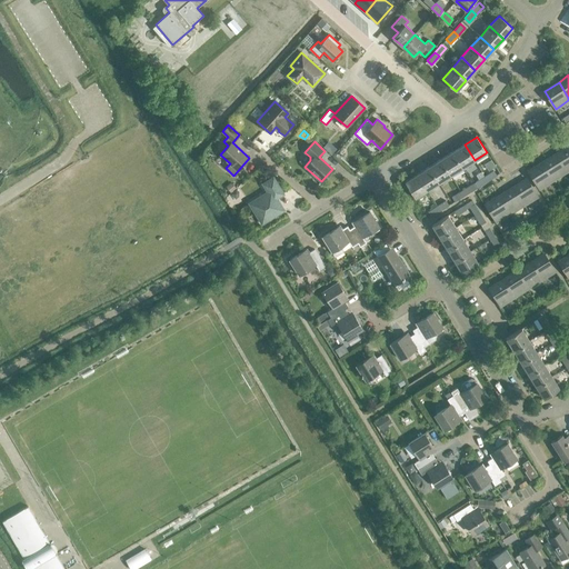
[(462,168),(475,160),(465,145),(452,152),(462,168)]
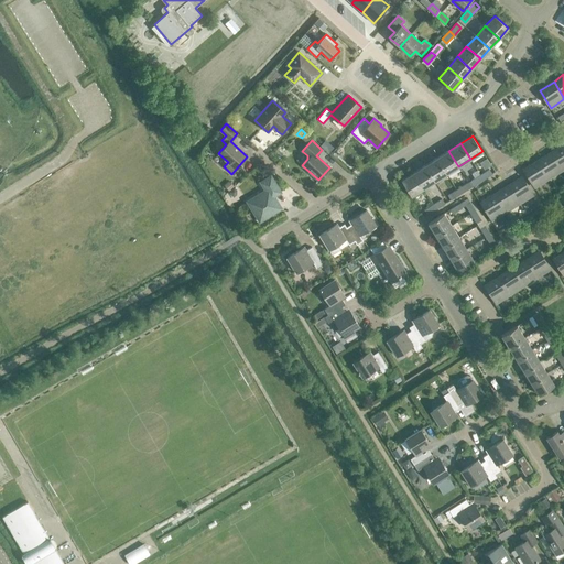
[(562,171),(563,169),(563,144),(551,153),(562,171)]
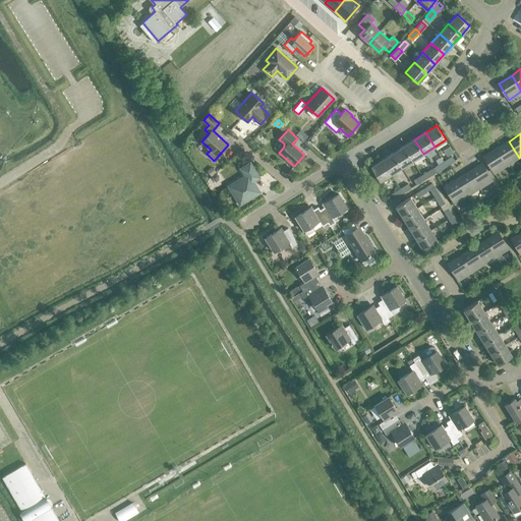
[(412,161),(423,154),(414,139),(403,146),(412,161)]
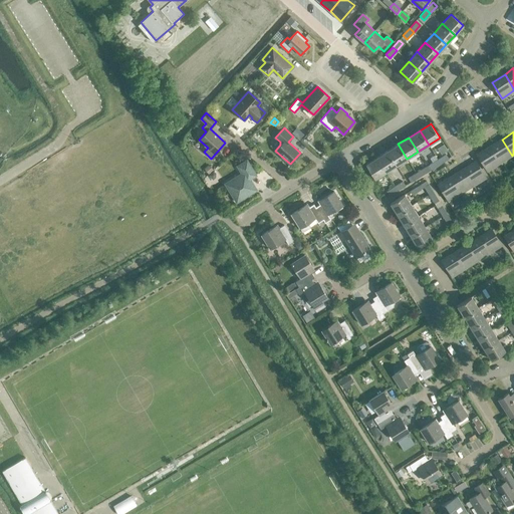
[(500,163),(512,156),(502,140),(490,147),(500,163)]
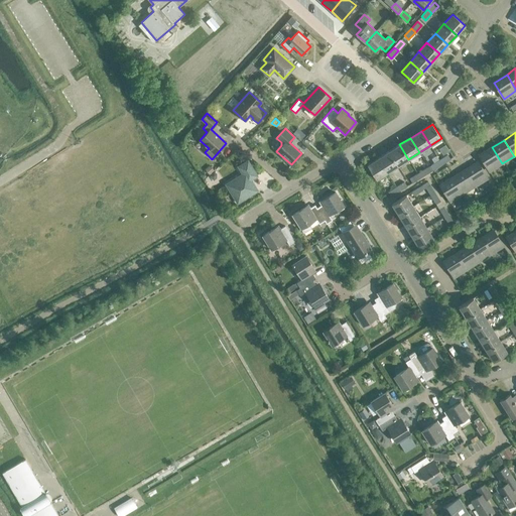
[(398,165),(408,159),(399,144),(389,151),(398,165)]
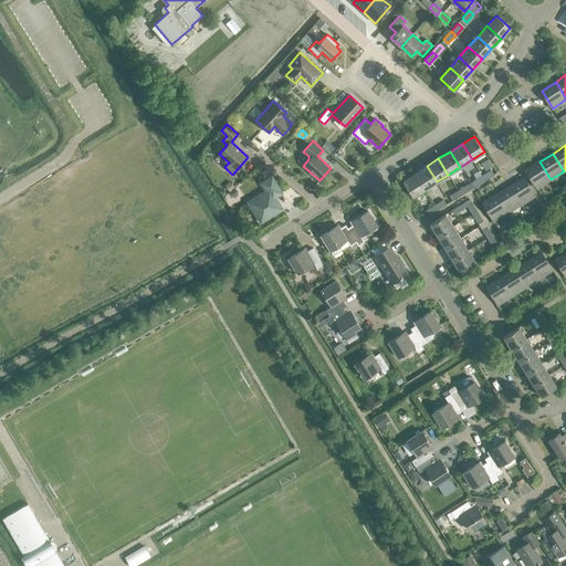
[(537,188),(551,179),(540,161),(525,170),(537,188)]
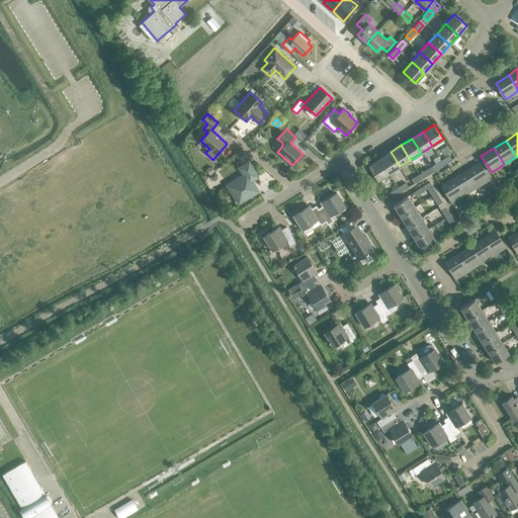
[(389,173),(400,166),(391,152),(379,159),(389,173)]
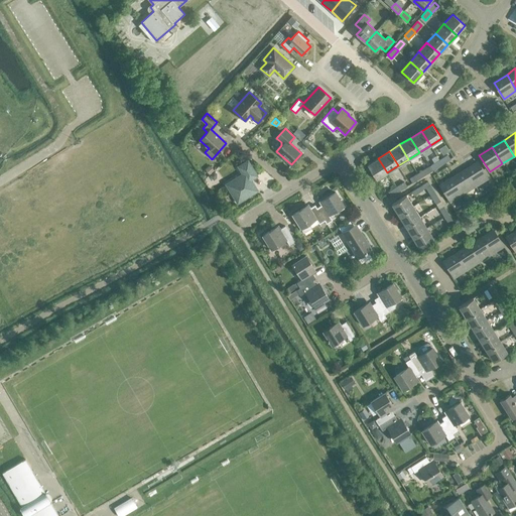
[(438,159),(441,164),(449,159),(447,154),(438,159)]
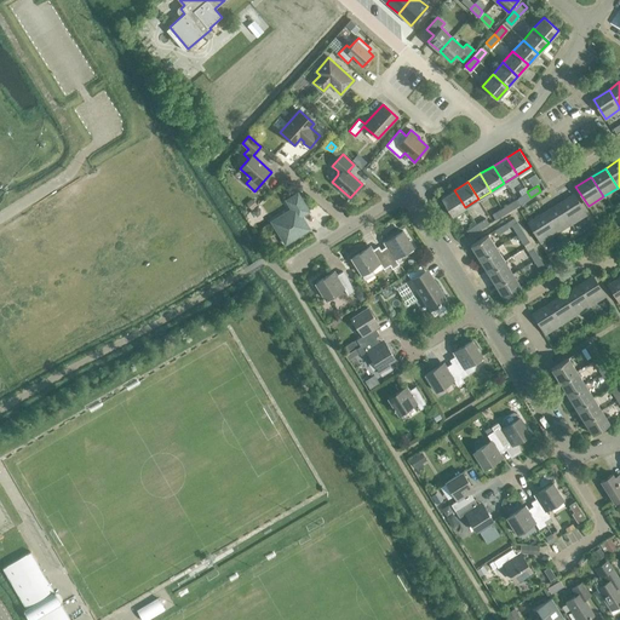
[(452,216),(465,207),(454,190),(441,199),(452,216)]
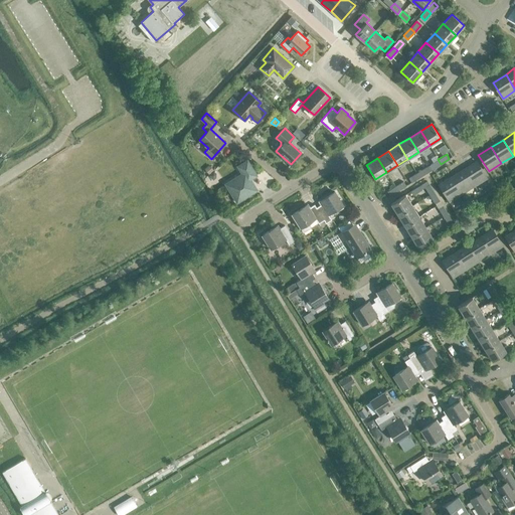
[(434,169),(441,164),(438,159),(431,164),(434,169)]
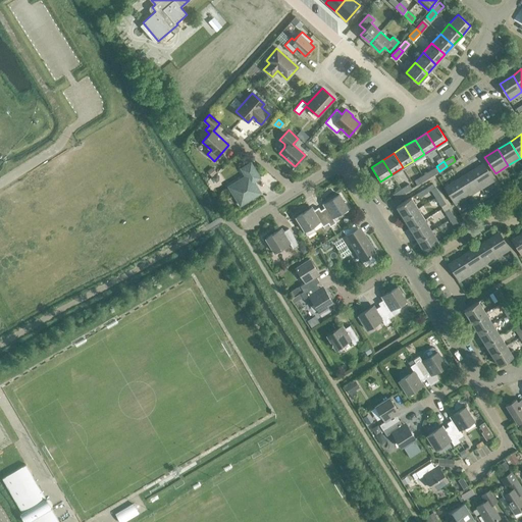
[(228,187),(240,206),(261,193),(254,181),(260,177),(251,162),(241,168),(245,175),(228,187)]
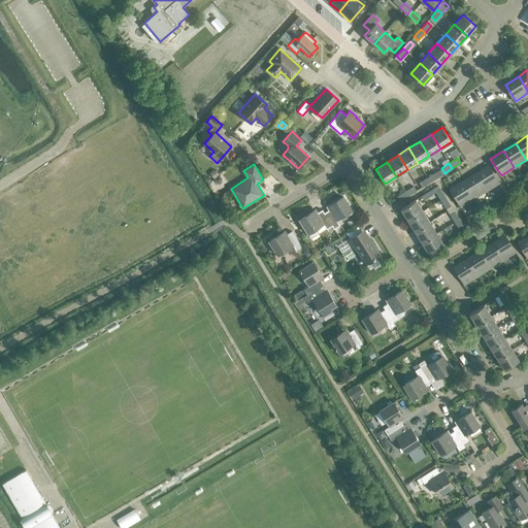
[(475,174),(486,191),(498,183),(489,166),(475,174)]
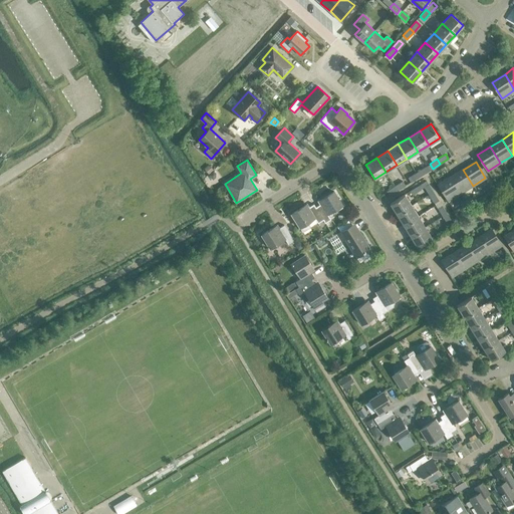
[(416,173),(419,177),(427,172),(424,168),(416,173)]
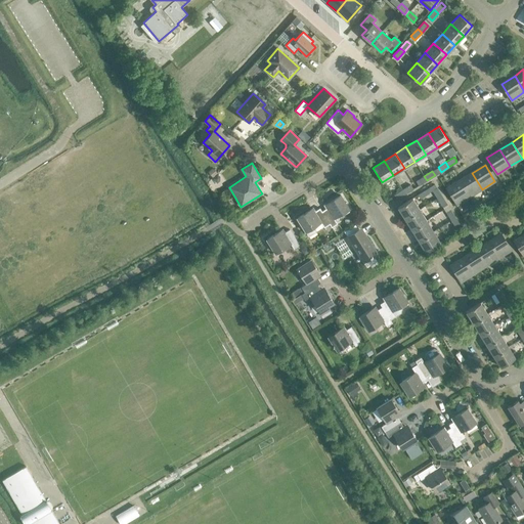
[(470,197),(482,189),(472,173),(460,181),(470,197)]
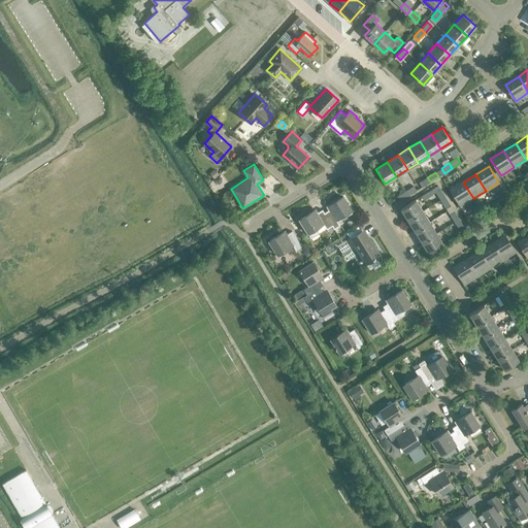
[(422,187),(430,182),(427,177),(419,183),(422,187)]
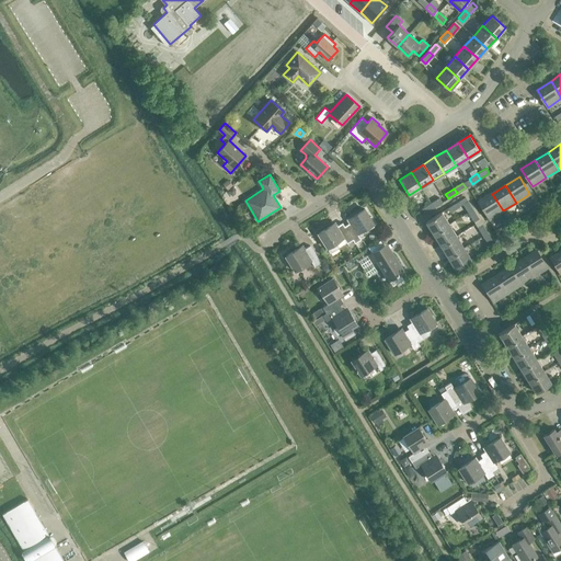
[(489,219),(503,210),(492,194),(479,202),(489,219)]
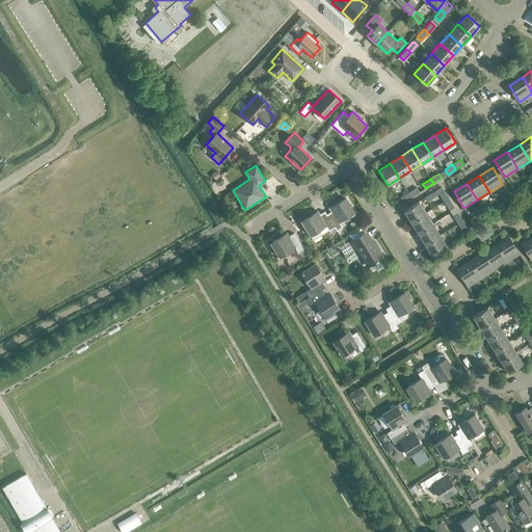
[(408,192),(411,197),(420,192),(417,187),(408,192)]
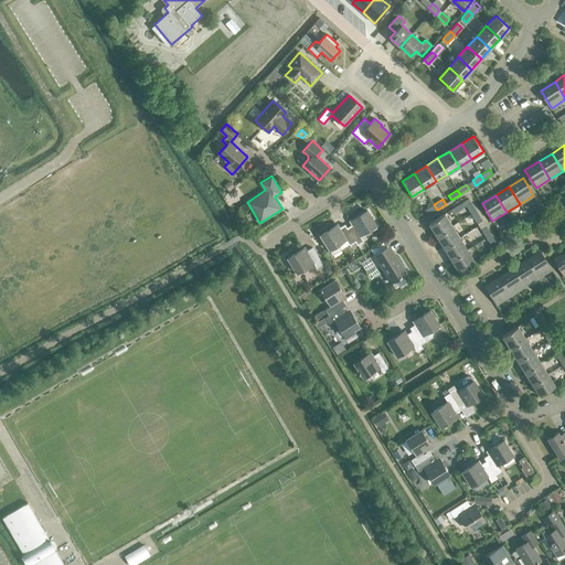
[(471,214),(477,211),(471,202),(466,205),(471,214)]
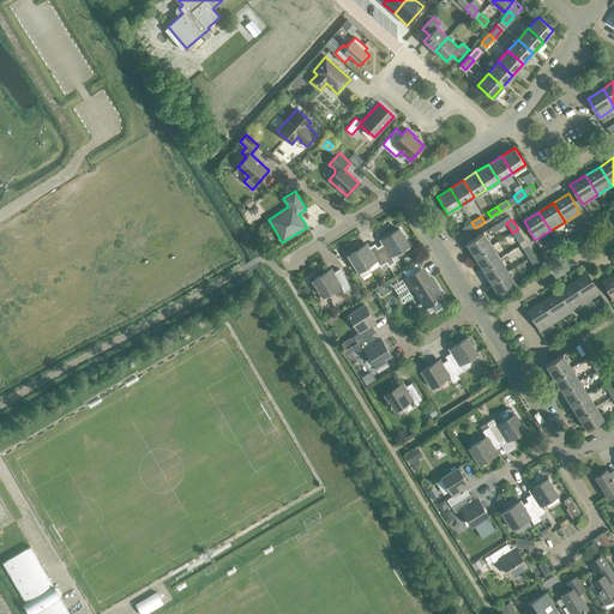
[(465,234),(475,228),(471,222),(462,228),(465,234)]
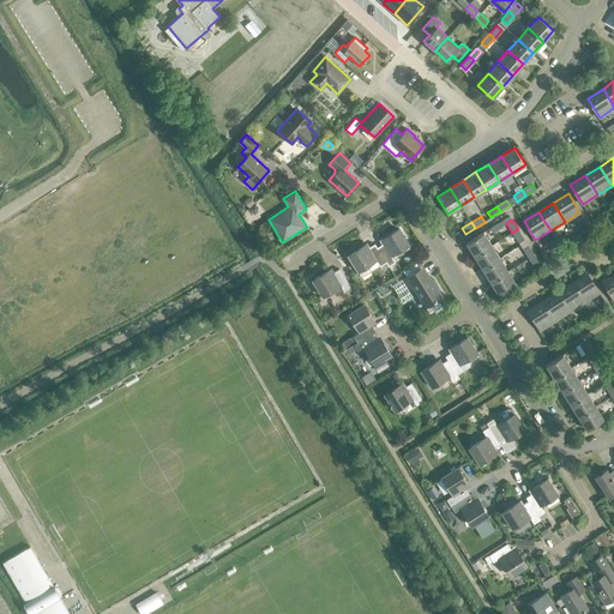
[(386,263),(389,266),(395,262),(391,256),(409,245),(398,229),(384,238),(386,241),(377,247),(386,263)]
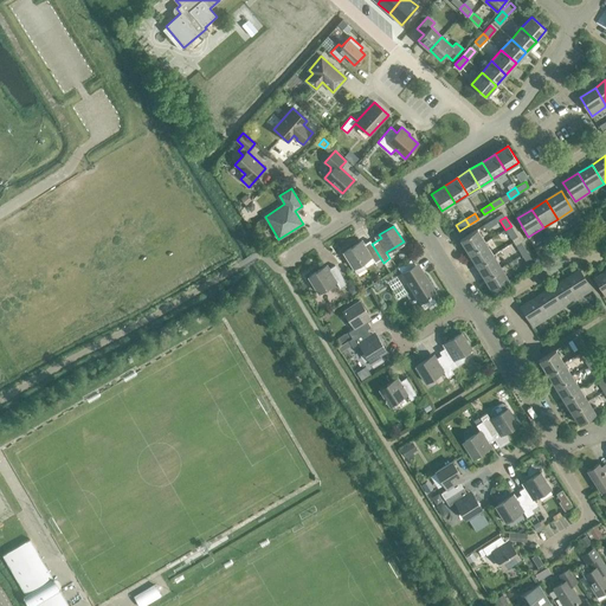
[(511,226),(505,230),(511,239),(517,236),(511,226)]
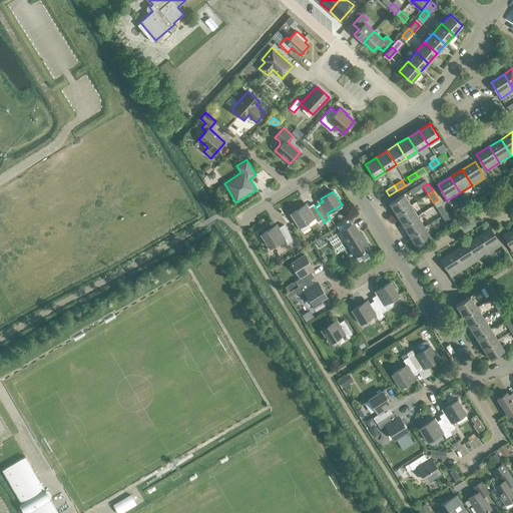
[(397,213),(411,205),(404,194),(390,202),(397,213)]
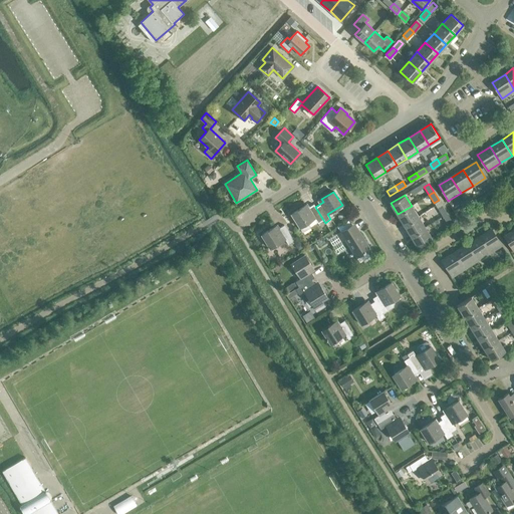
[(315,207),(313,204),(305,209),(303,206),(291,214),(300,227),(303,232),(310,227),(307,223),(314,218),(318,223),(323,220),(315,207)]
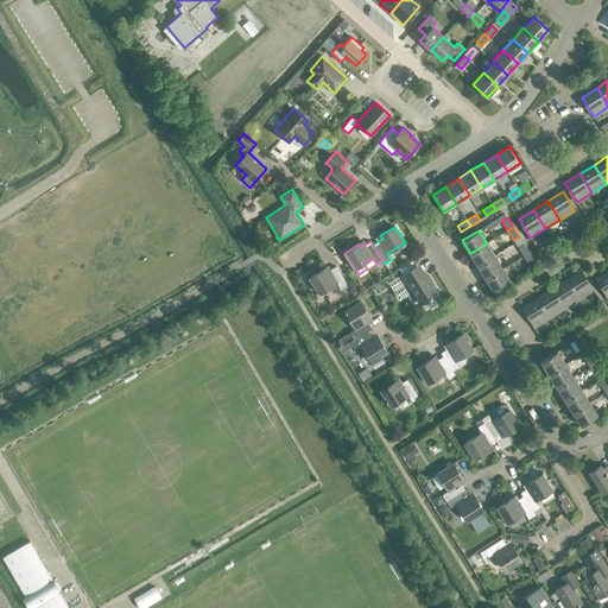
[(524,255),(529,252),(523,242),(517,246),(524,255)]
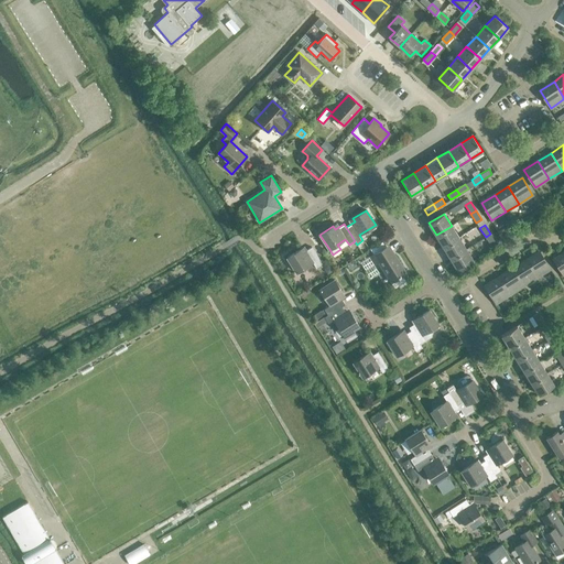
[(443,247),(458,238),(452,226),(436,235),(443,247)]
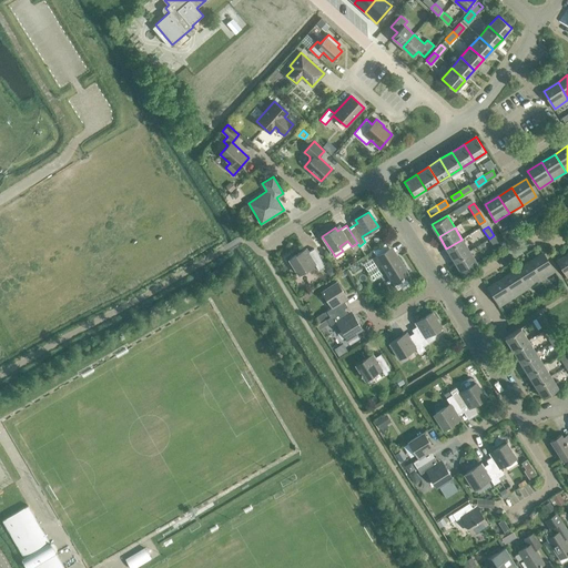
[(494,235),(489,239),(495,249),(500,245),(494,235)]
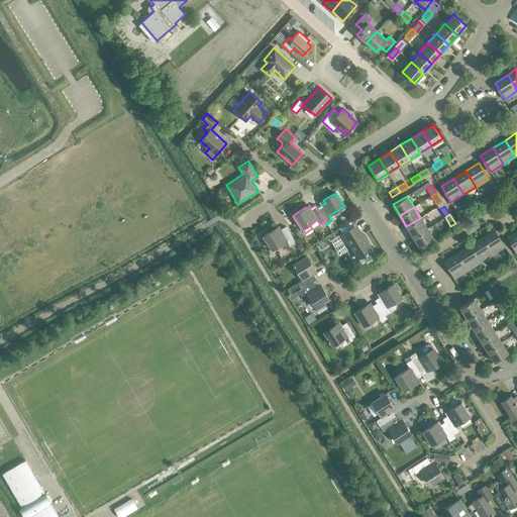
[(413,237),(427,228),(420,218),(406,226),(413,237)]
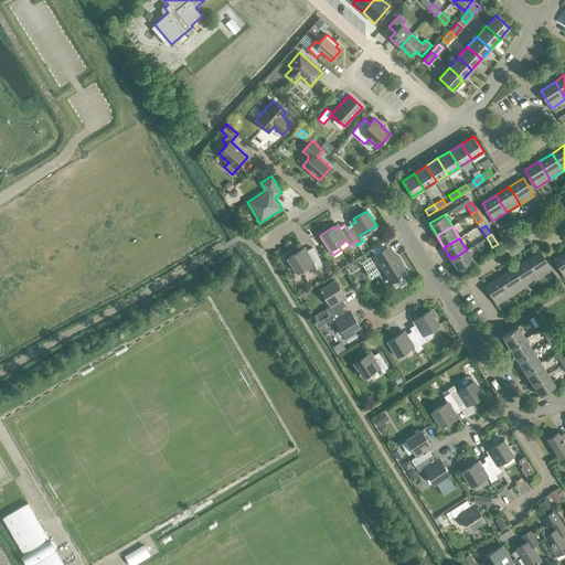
[(386,248),(383,243),(371,249),(374,255),(371,258),(375,265),(379,263),(392,283),(395,288),(406,281),(403,276),(406,274),(396,256),(393,258),(386,248)]
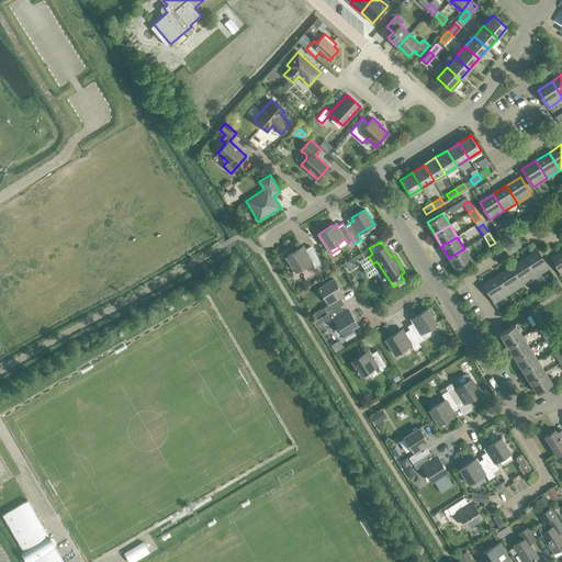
[(315,267),(322,263),(311,246),(302,251),(300,248),(285,257),(295,271),(312,261),(315,267)]
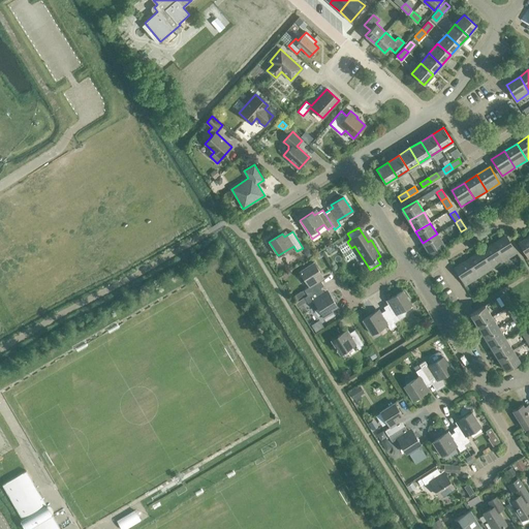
[(437,234),(423,243),(430,254),(444,245),(437,234)]
